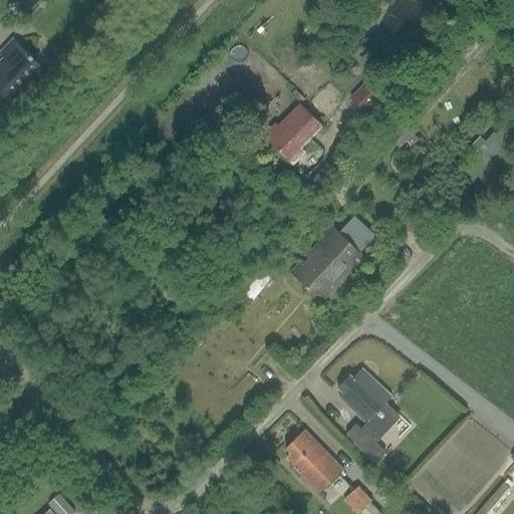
[(48,72),(13,39),(0,54),(4,58),(0,62),(0,93),(10,103),(33,79),(37,83),(48,72)]
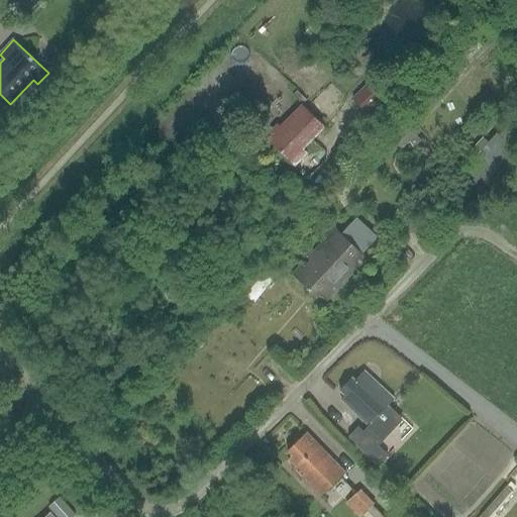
[(367,115),(386,96),(372,81),(352,100),(367,115)]
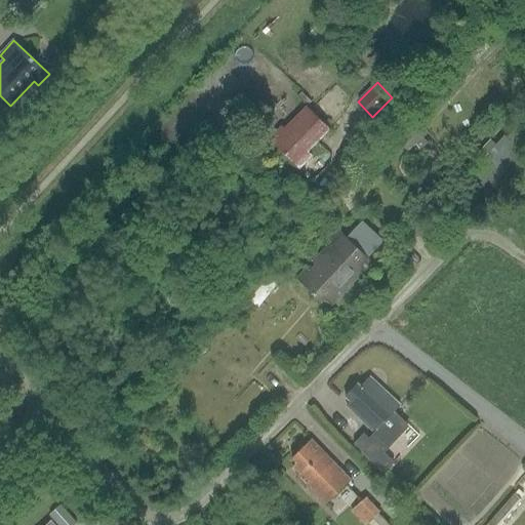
[(329,130),(308,109),(285,131),(282,128),(271,140),(280,150),(279,150),(299,169),(312,157),(308,152),(329,130)]
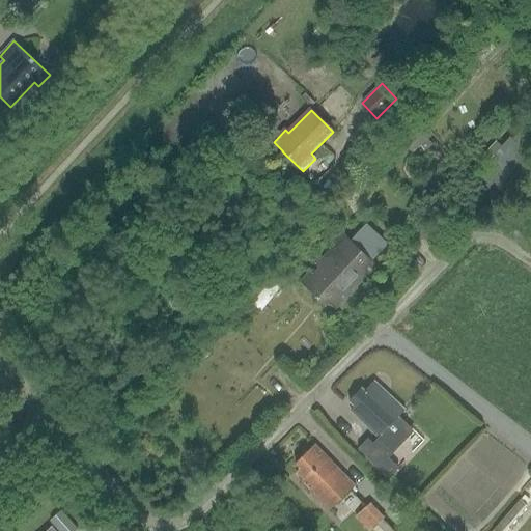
[(493,195),(530,154),(530,141),(522,133),(514,140),(511,138),(490,162),(493,164),(477,180),(493,195)]
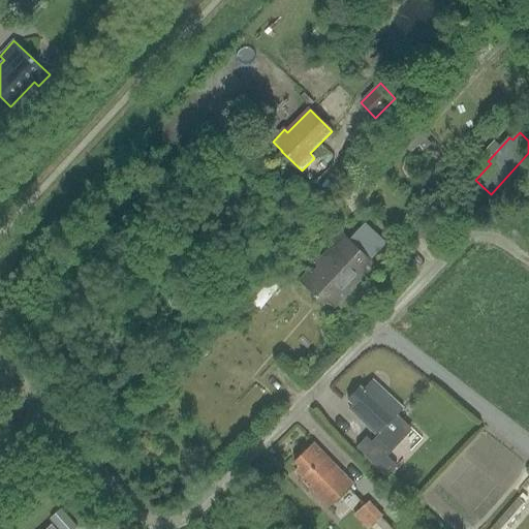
[(335,307),(374,265),(343,236),(300,282),(324,305),(329,300),(335,307)]
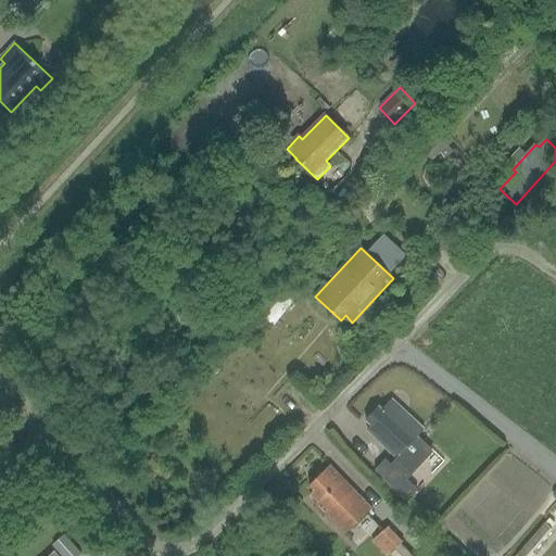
[(382,411),(378,406),(366,420),(371,426),(367,430),(397,458),(411,471),(431,450),(418,437),(425,430),(392,400),(382,411)]
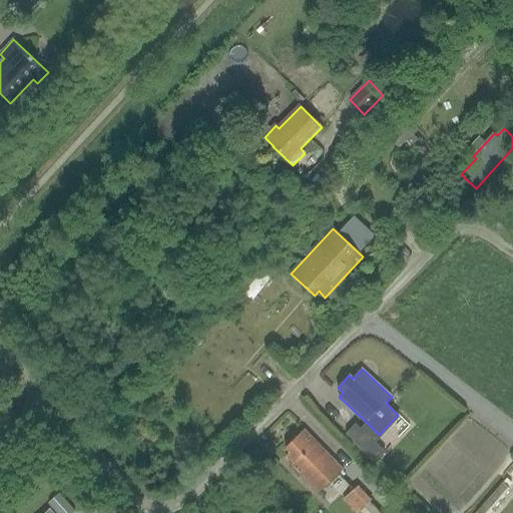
[(319,494),(344,470),(305,430),(297,437),(295,435),(285,445),(287,447),(286,448),(290,453),(286,456),(294,464),(292,466),(319,494)]
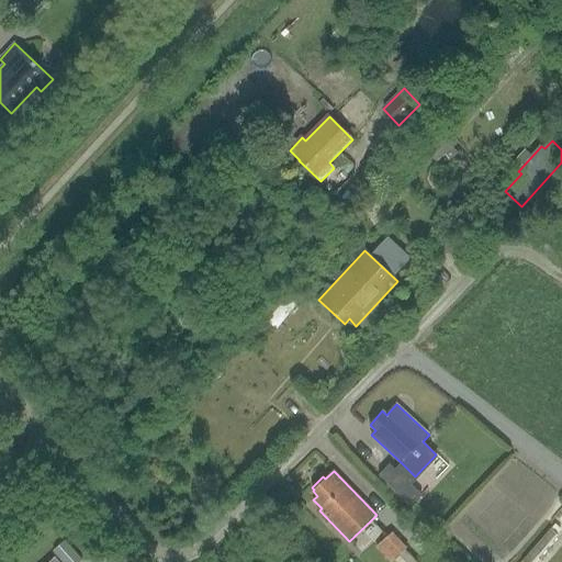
[(412,486),(406,481),(395,491),(412,506),(422,495),(412,486)]
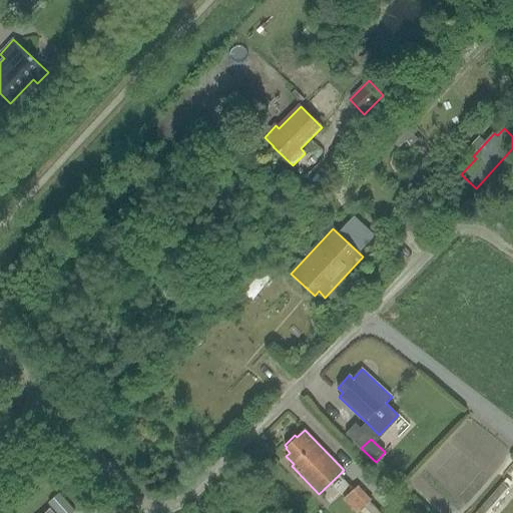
[(490,512),(509,491),(502,484),(476,512),(490,512)]
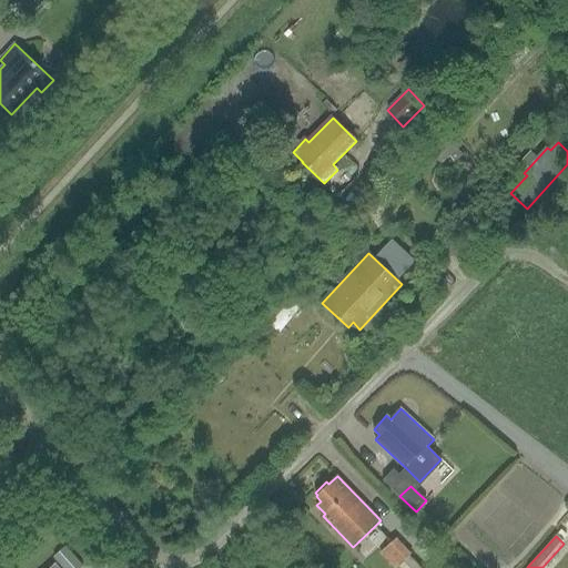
[(398,538),(381,554),(393,567),(396,567),(413,554),(398,538)]
